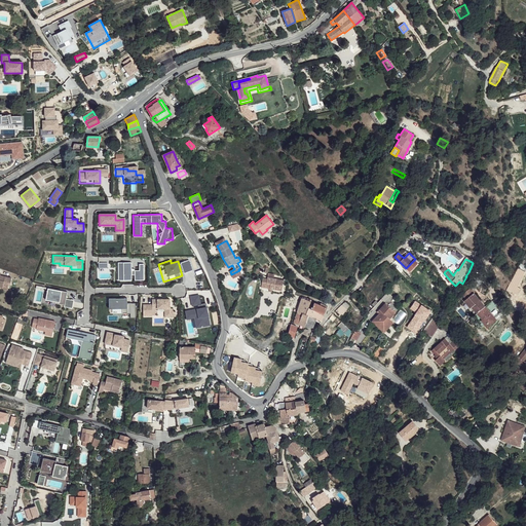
[(184,273),(192,270),(189,260),(180,263),(184,273)]
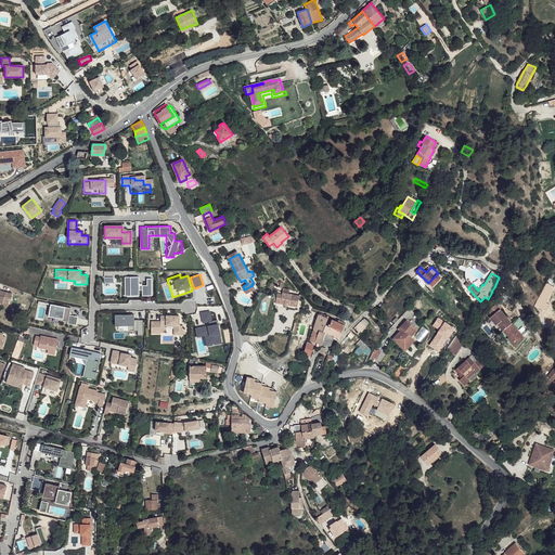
[(435,276),(428,283),(431,286),(438,280),(435,276)]
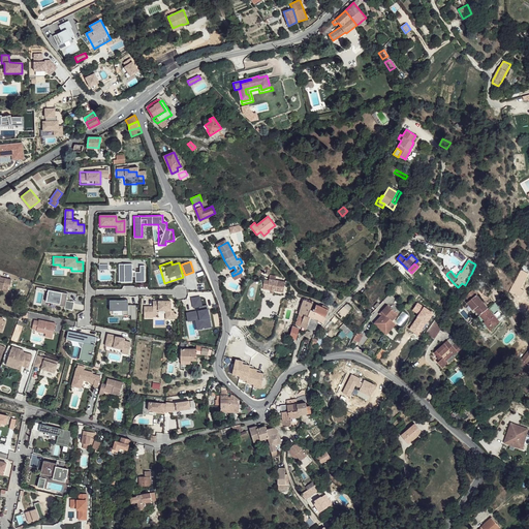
[(528,266),(523,263),(520,274),(526,276),(528,267),(528,266)]
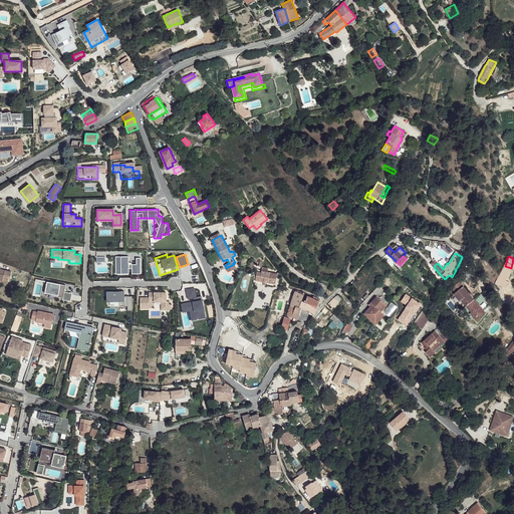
[(491,257),(483,260),(485,265),(493,261),(491,257)]
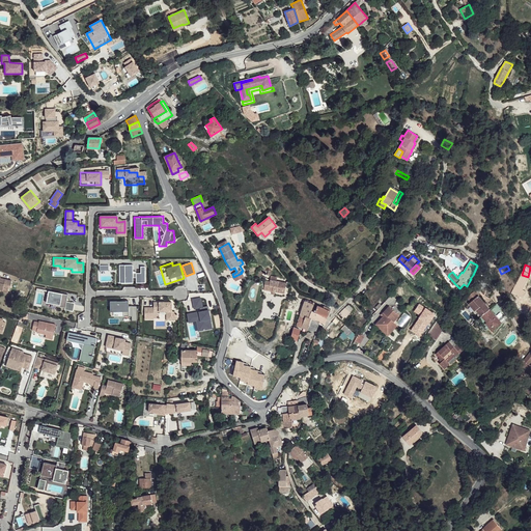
[(132,267),(118,267),(118,278),(123,278),(123,285),(132,285),(132,280),(135,280),(135,285),(144,285),(144,269),(140,269),(140,275),(132,275),(132,267)]
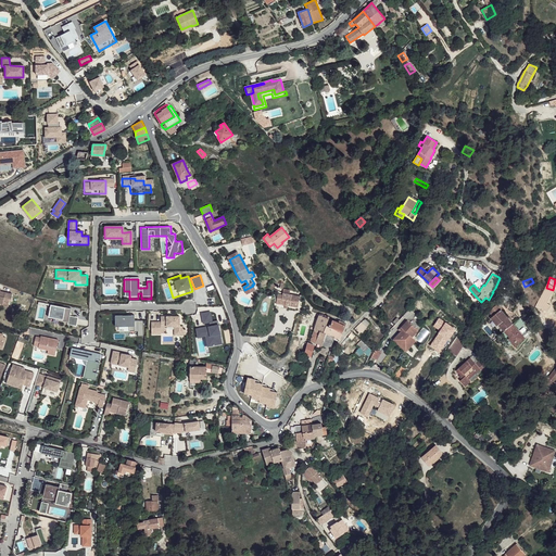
[(274,281),(267,287),(269,291),(278,286),(274,281)]
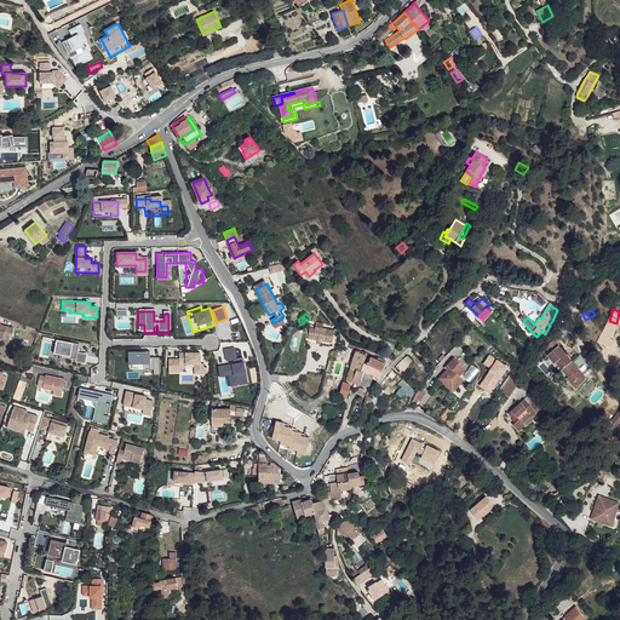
[(601,338),(604,340),(613,325),(609,322),(601,338)]
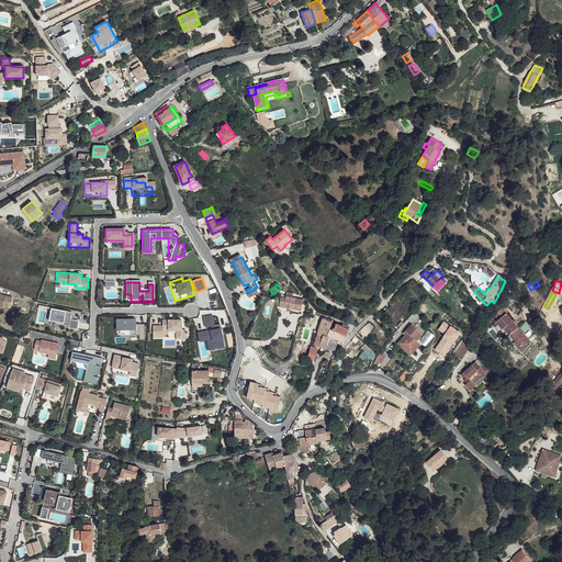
[(0,294),(0,306),(3,307),(2,310),(9,311),(10,303),(12,303),(13,298),(0,294)]
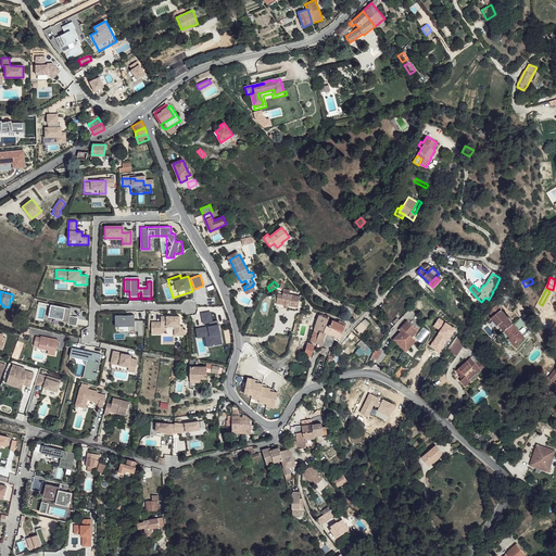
[(278,294),(276,303),(285,305),(285,307),(287,308),(288,305),(298,307),(300,297),(289,294),(282,293),(282,295),(278,294)]
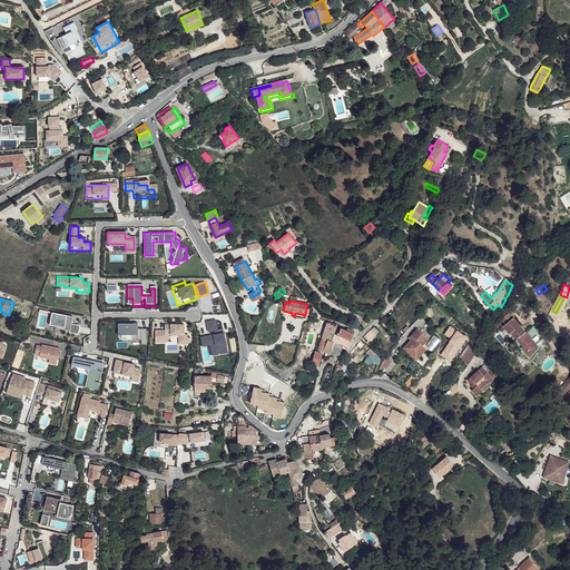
[(518,340),(527,332),(513,317),(514,316),(510,312),(502,318),(505,324),(512,332),(511,333),(518,340)]
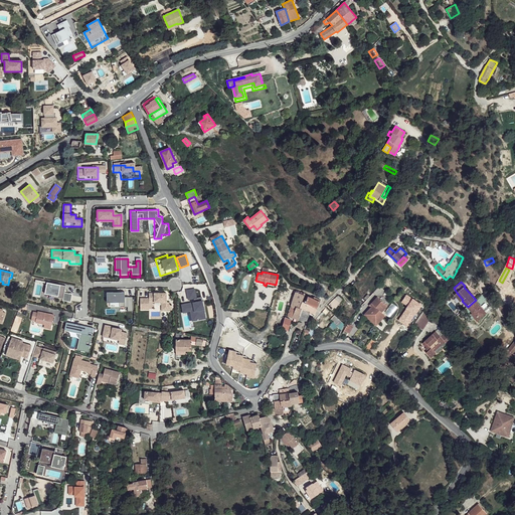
[(66,287),(47,283),(45,295),(63,298),(62,301),(70,303),(70,302),(72,296),(71,295),(64,294),(66,287)]
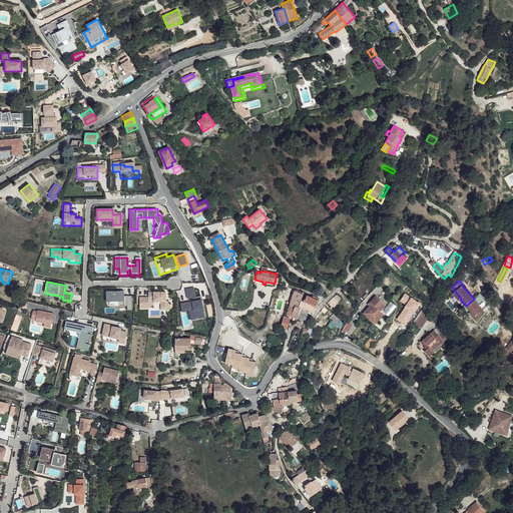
[(347,285),(342,291),(347,296),(352,290),(347,285)]
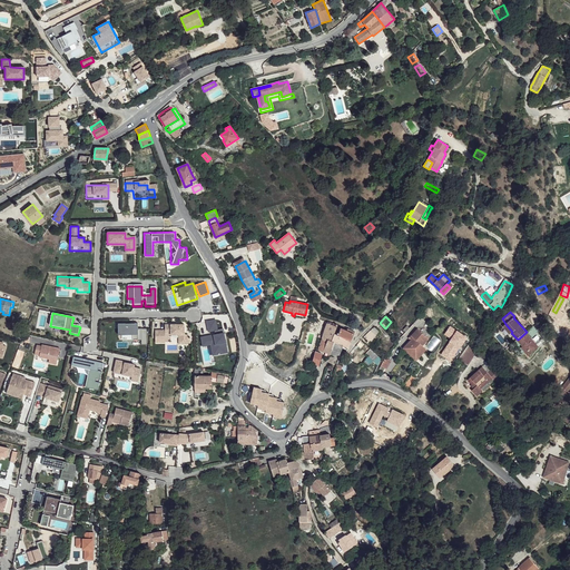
[(205,321),(207,332),(218,330),(216,318),(205,321)]
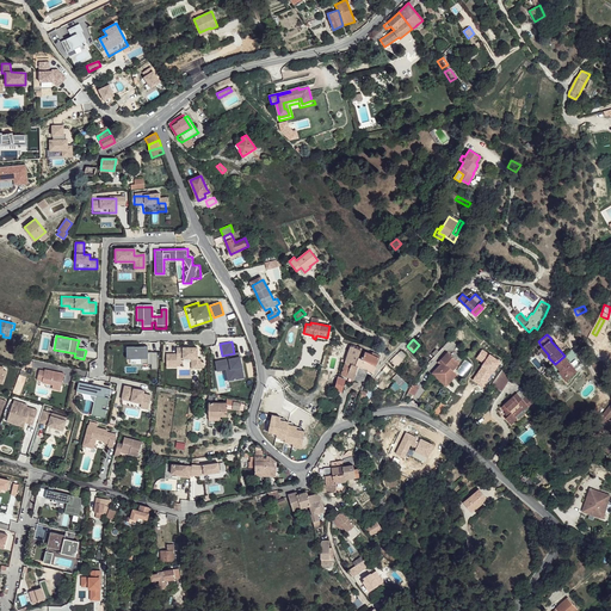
[(362,349),(351,344),(345,363),(346,363),(351,364),(353,359),(357,362),(358,357),(362,349)]
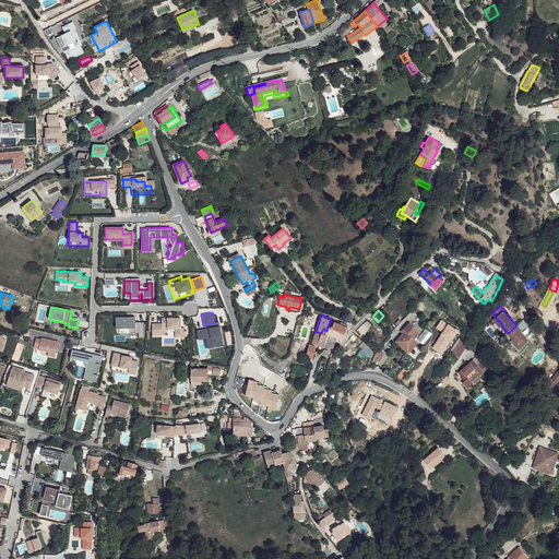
[(122,317),(113,317),(113,322),(114,322),(114,326),(127,326),(127,333),(134,333),(135,337),(143,337),(143,322),(134,322),(134,317),(131,317),(131,318),(122,318),(122,317)]
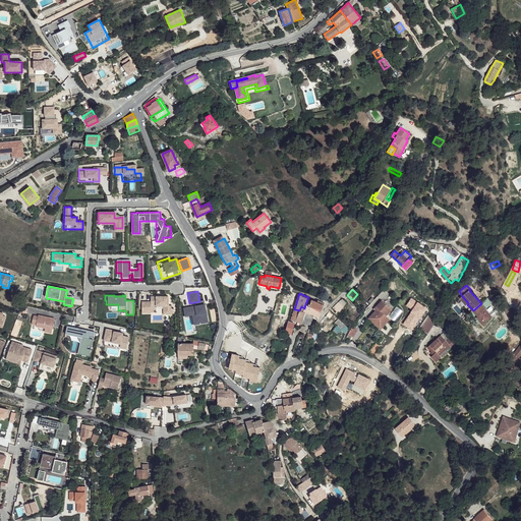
[(151,301),(141,301),(141,309),(151,309),(151,306),(163,305),(163,314),(172,314),(172,305),(168,305),(168,296),(160,296),(160,297),(158,297),(158,296),(151,296),(151,301)]
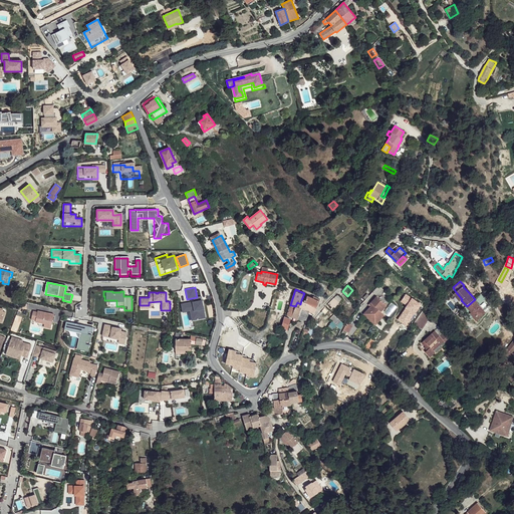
[(320,299),(313,296),(312,298),(307,295),(305,302),(316,307),(317,308),(317,307),(319,301),(320,299)]
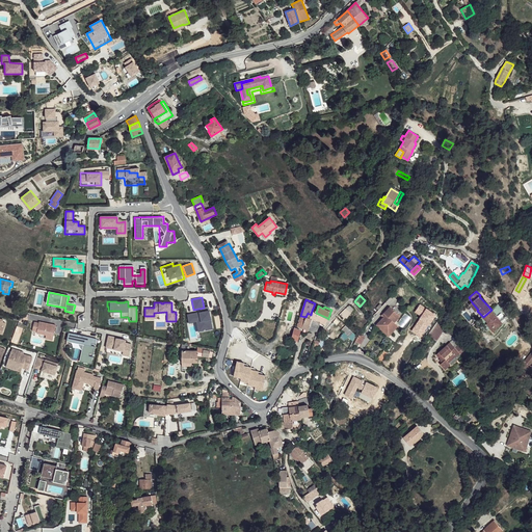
[(400,316),(390,307),(383,313),(386,315),(383,316),(380,320),(383,323),(381,325),(387,330),(394,322),(400,316)]
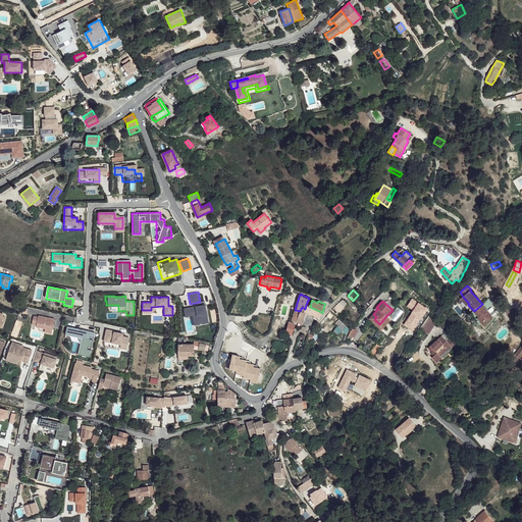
[(194,325),(209,323),(205,304),(184,308),(185,317),(193,316),(194,325)]
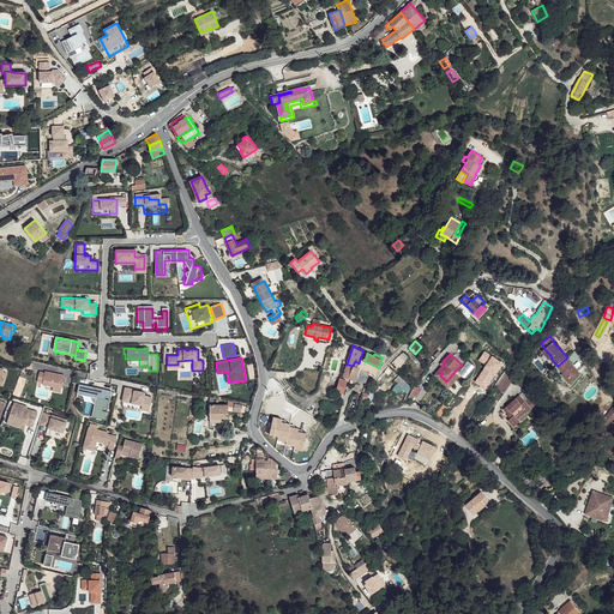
[(558,366),(564,373),(565,373),(570,379),(571,377),(573,379),(581,374),(567,359),(567,357),(558,366)]
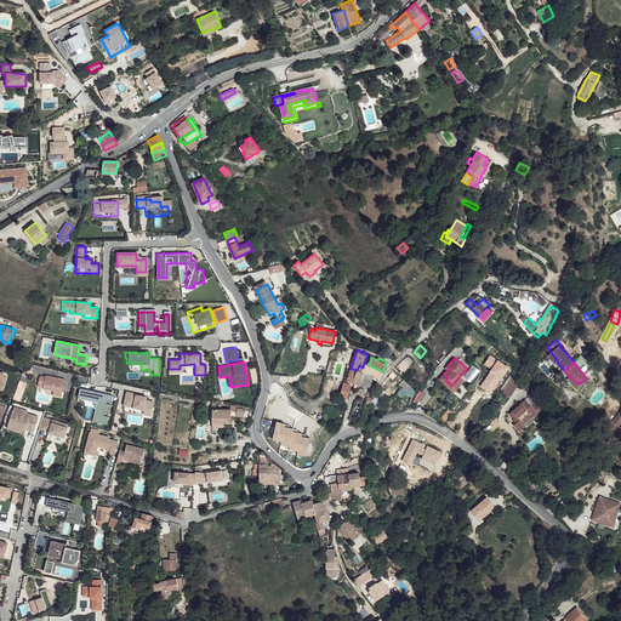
[(352,382),(360,385),(364,372),(365,374),(369,365),(364,363),(363,368),(359,365),(357,370),(352,382)]
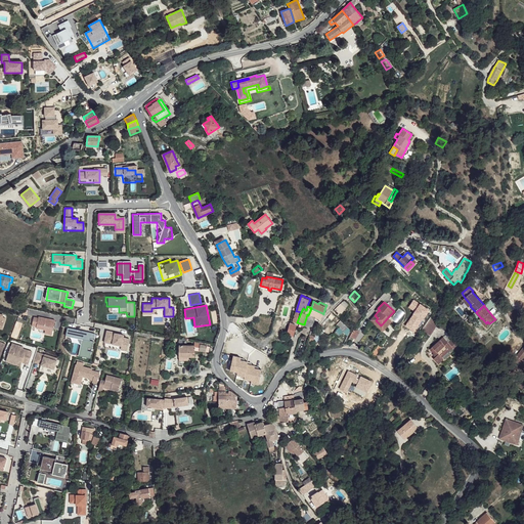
[(322,313),(311,308),(308,315),(315,318),(320,320),(322,313)]
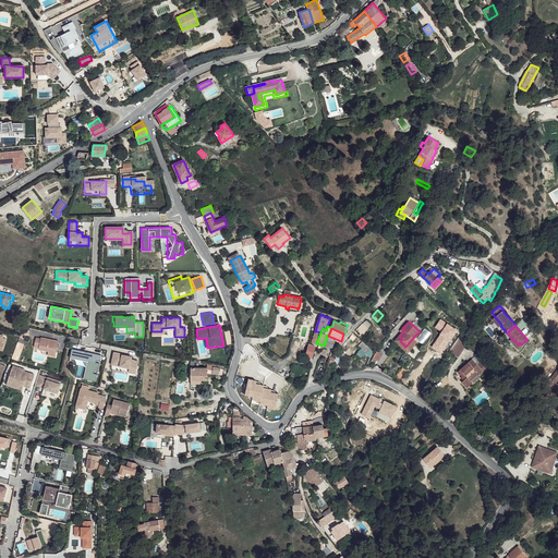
[(425,329),(416,340),(422,344),(431,332),(425,329)]
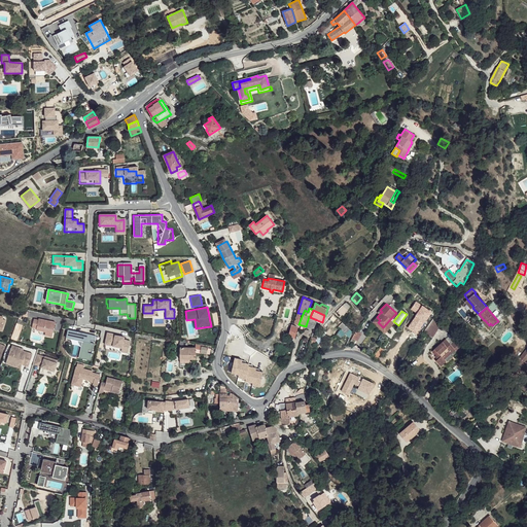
[(294,324),(299,325),(299,324),(303,314),(299,313),(294,324)]
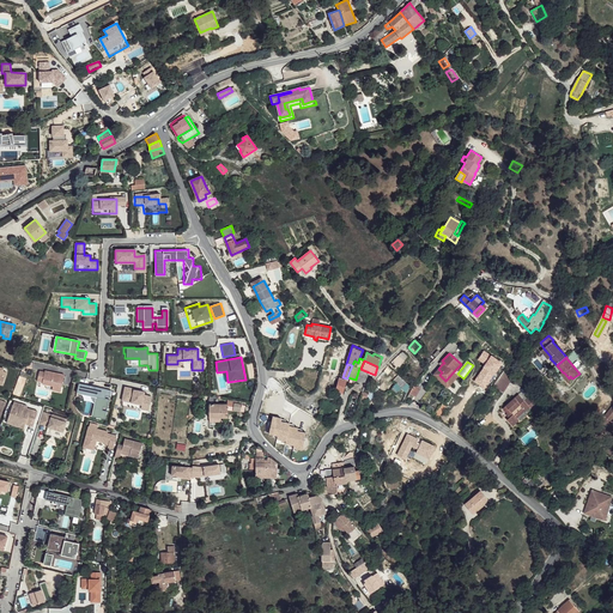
[(356,380),(362,381),(365,381),(369,372),(360,369),(359,368),(356,380)]
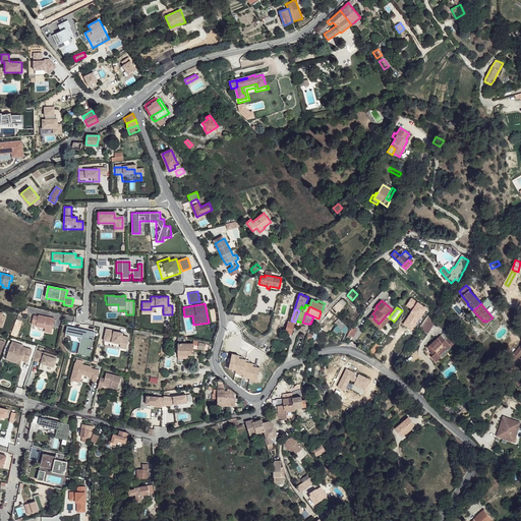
[(55,319),(39,315),(39,316),(34,315),(32,325),(37,326),(37,327),(45,329),(52,330),(55,319)]
